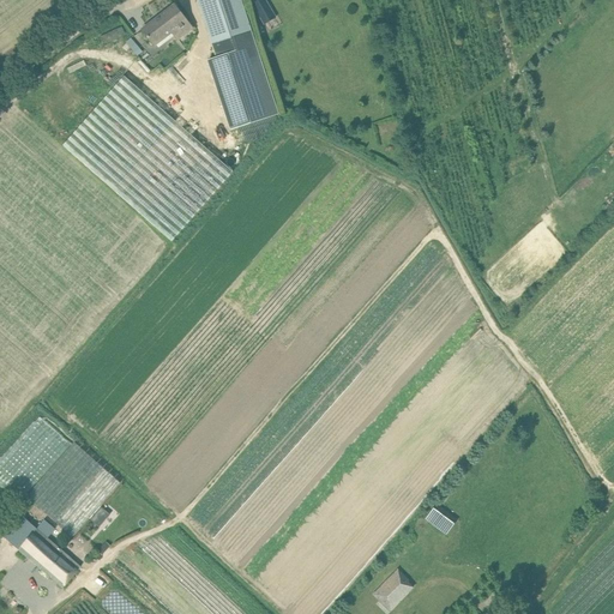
[(233,131),(278,115),(240,0),(198,0),(217,58),(209,60),(233,131)]
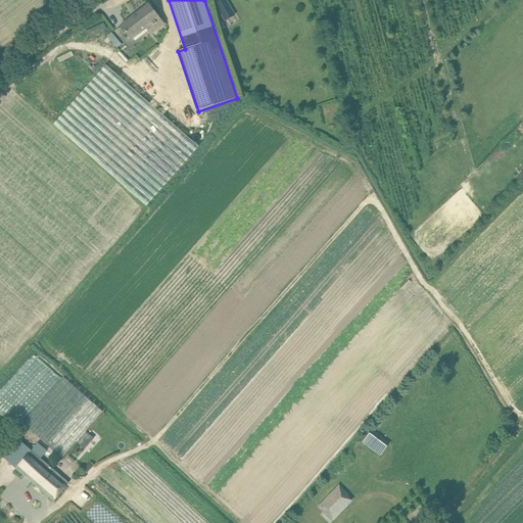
[(225,0),(221,0),(216,3),(226,20),(234,15),(225,0)]
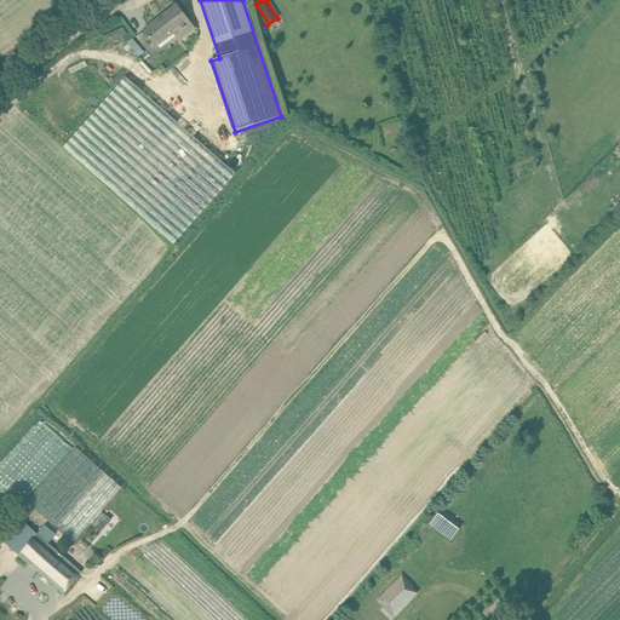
[(144,30),(155,46),(173,32),(179,39),(194,28),(177,5),(144,30)]
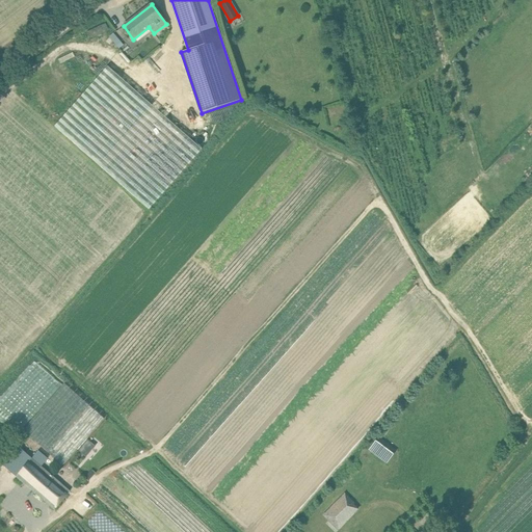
[(200,148),(106,64),(52,125),(147,209),(200,148)]
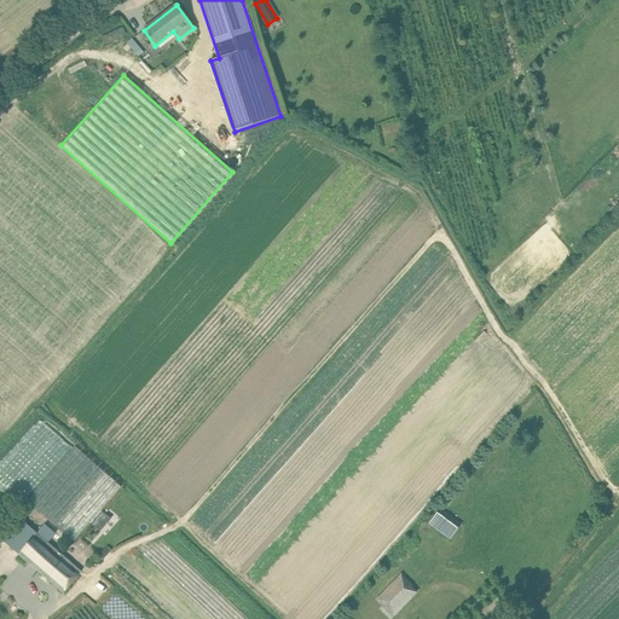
[(27,501),(73,542),(121,487),(75,446),(27,501)]
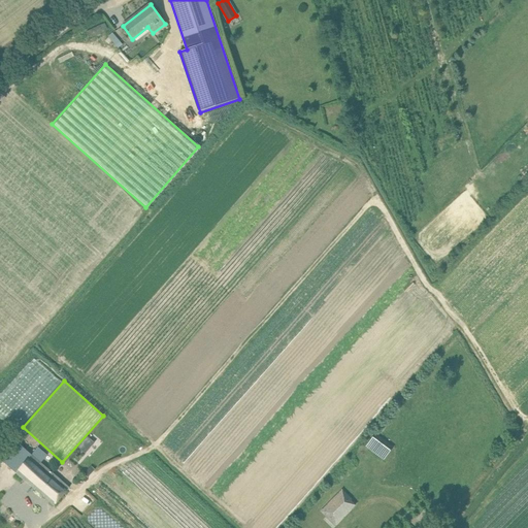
[(69,487),(17,441),(1,460),(54,505),(69,487)]
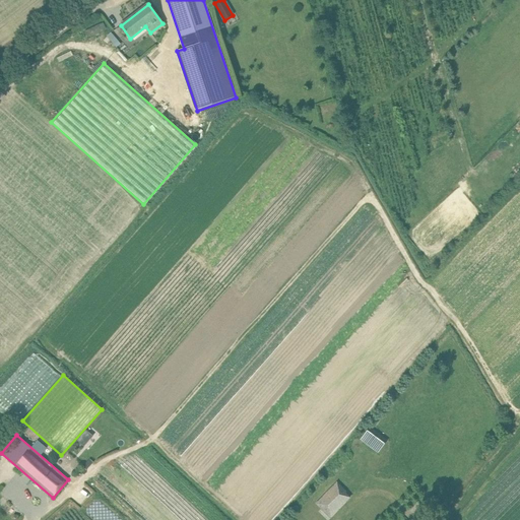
[(330,485),(312,509),(326,519),(343,499),(338,495),(339,494),(330,485)]
